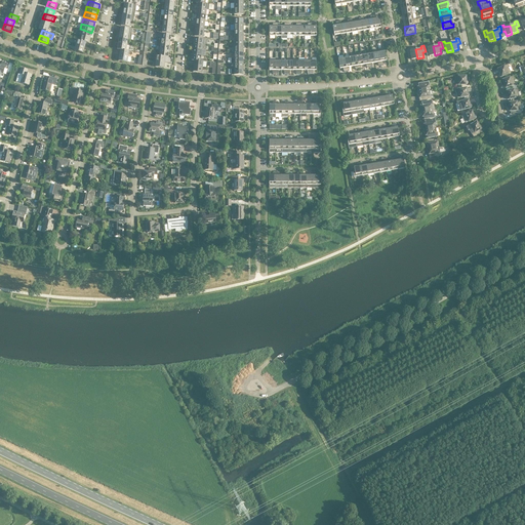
[(427,45),(423,45),(426,51),(428,51),(430,56),(435,55),(433,46),(428,47),(427,45)]
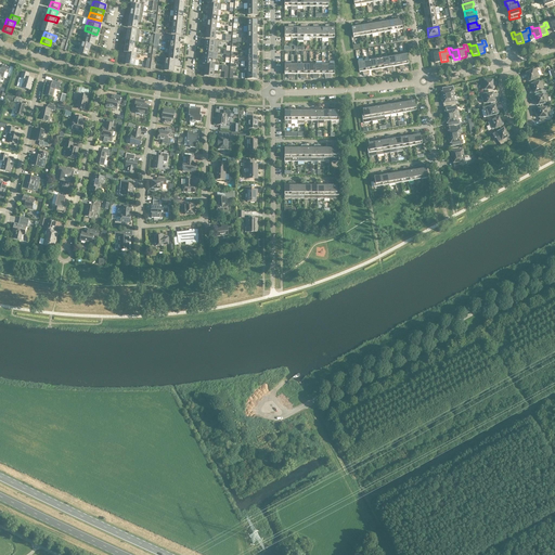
[(435,63),(441,62),(439,52),(434,53),(433,51),(429,52),(430,59),(434,57),(435,63)]
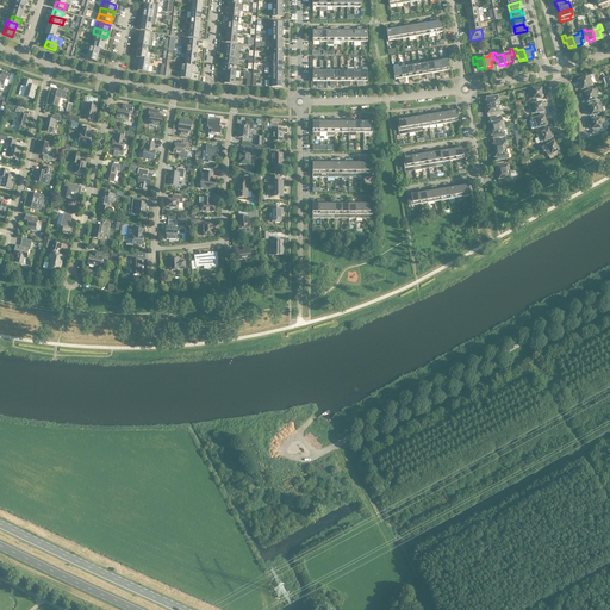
[(583,89),(593,83),(591,79),(590,74),(578,81),(580,86),(579,86),(579,87),(579,88),(580,89),(582,89),(583,89)]
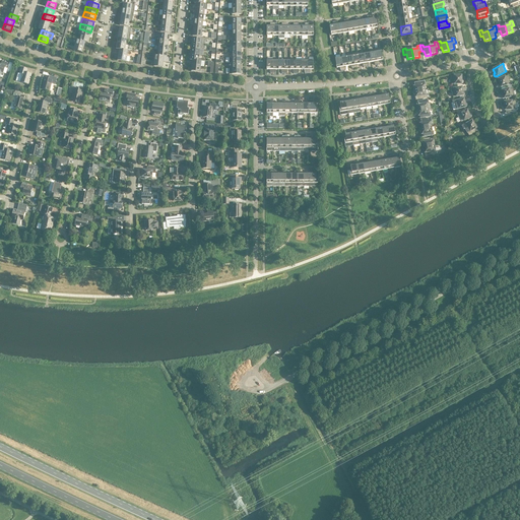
[(18,73),(16,80),(28,84),(31,74),(26,72),(27,69),(21,67),(19,73),(18,73)]
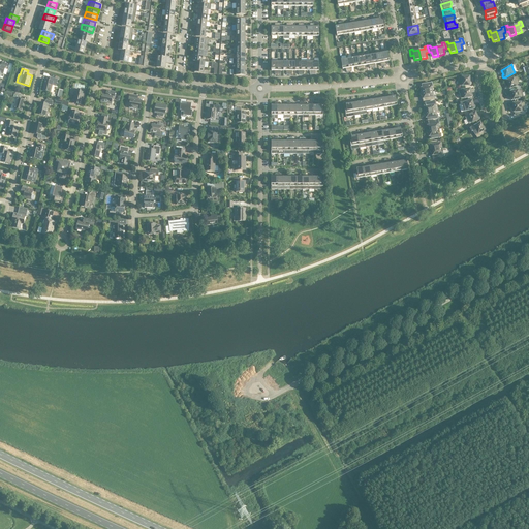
[(470,82),(469,82),(469,76),(458,78),(458,81),(459,81),(459,86),(470,86),(470,85),(471,85),(471,84),(471,83),(471,82),(470,82)]
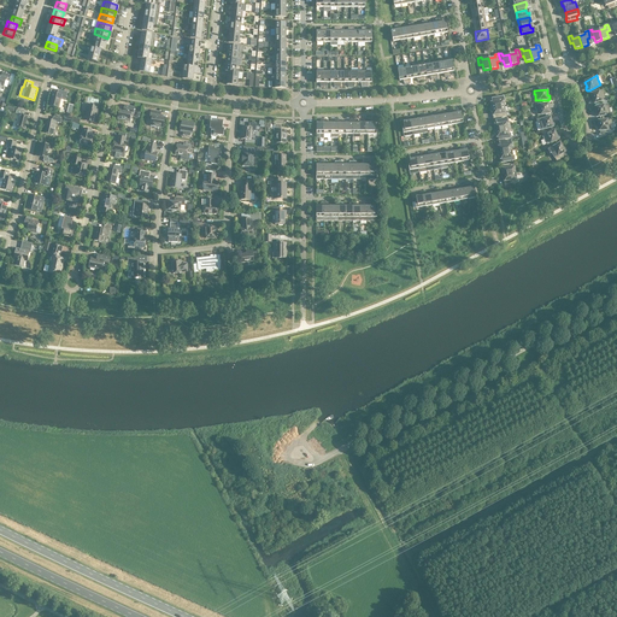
[(594,104),(606,99),(604,94),(605,93),(604,89),(591,94),(593,99),(592,99),(592,100),(591,101),(591,103),(592,103),(592,104),(593,104),(594,104)]
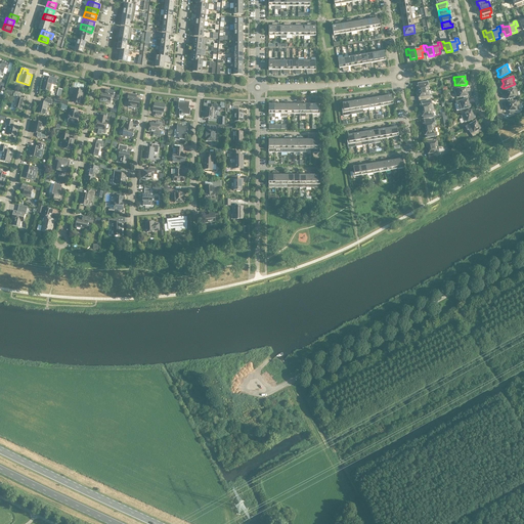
[(51,84),(55,85),(57,78),(50,77),(49,80),(48,80),(45,79),(43,89),(43,90),(49,91),(51,84)]
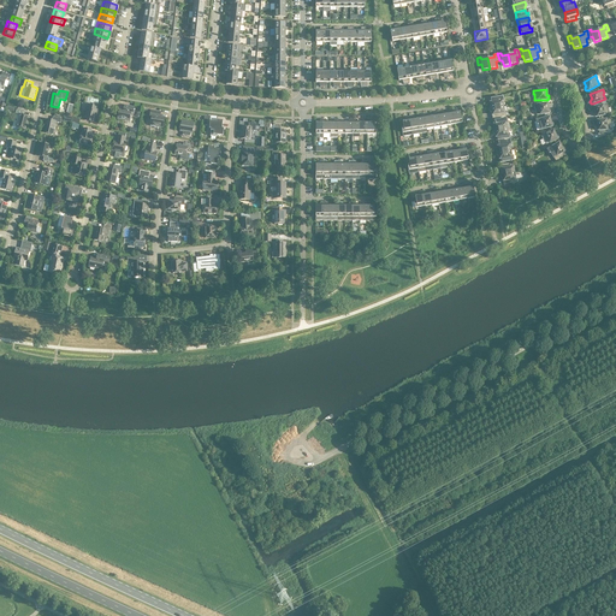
[(489,110),(503,107),(502,101),(503,101),(503,98),(490,99),(491,106),(490,106),(490,107),(489,107),(489,108),(489,110)]
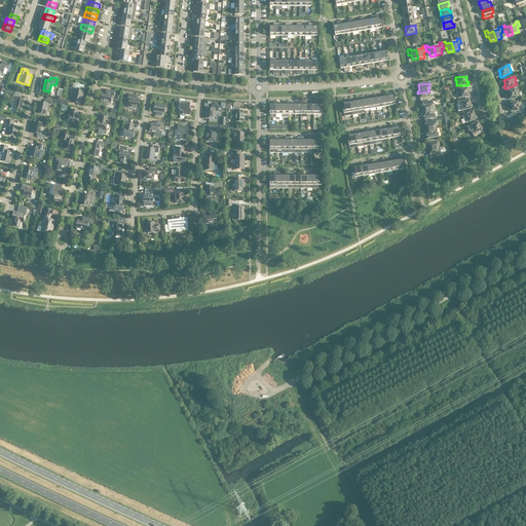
[(458,99),(468,97),(470,97),(470,96),(471,95),(470,95),(470,94),(470,92),(468,92),(467,92),(467,88),(456,89),(456,94),(457,94),(458,99)]
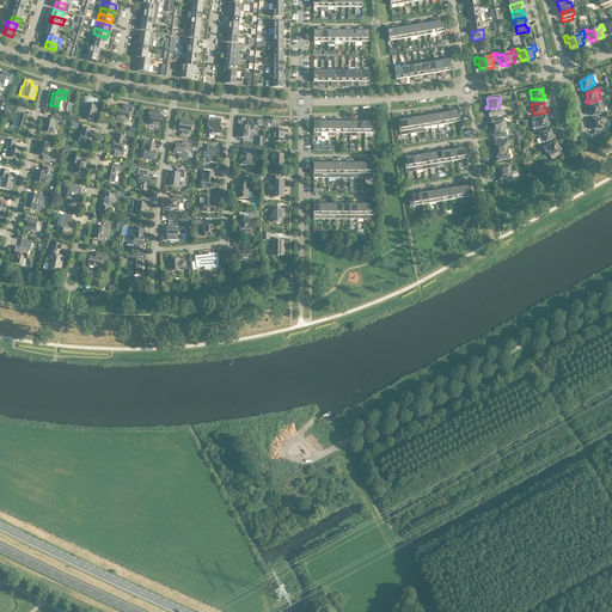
[(593,116),(605,114),(604,108),(605,108),(604,103),(591,106),(592,111),(591,112),(589,112),(589,114),(589,115),(591,115),(591,116),(592,116),(593,116)]
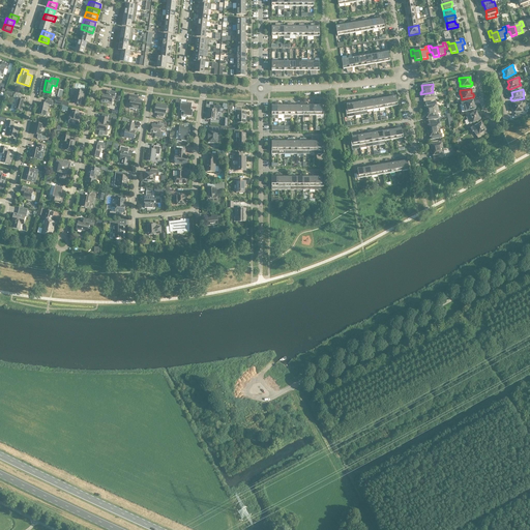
[(74,104),(82,105),(84,92),(76,90),(74,104)]
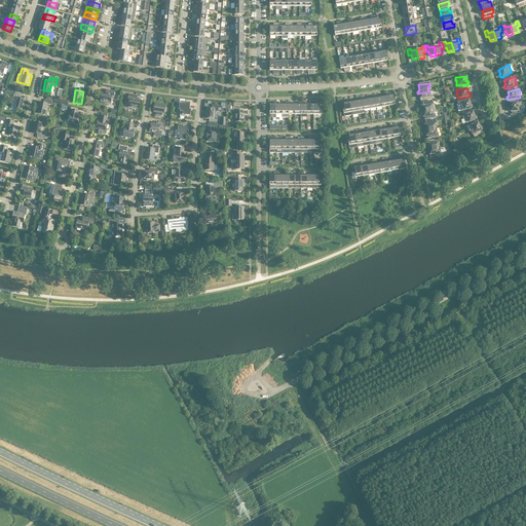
[(14,94),(13,97),(17,98),(14,109),(22,111),(25,100),(20,99),(21,96),(21,92),(15,90),(14,94)]
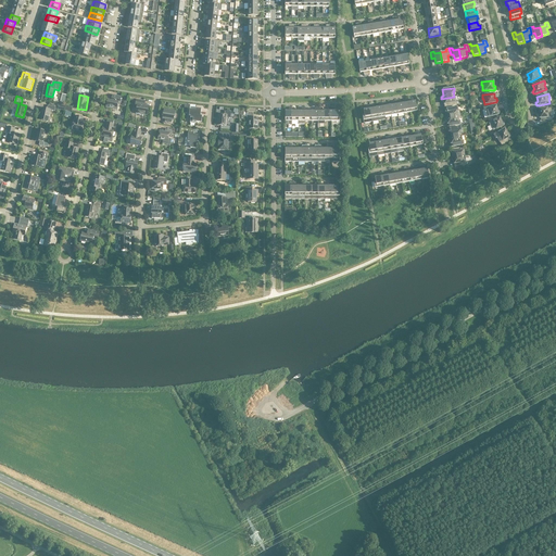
[(112,96),(112,99),(108,99),(106,108),(112,109),(113,109),(115,110),(116,110),(117,105),(118,105),(119,105),(121,97),(112,96)]
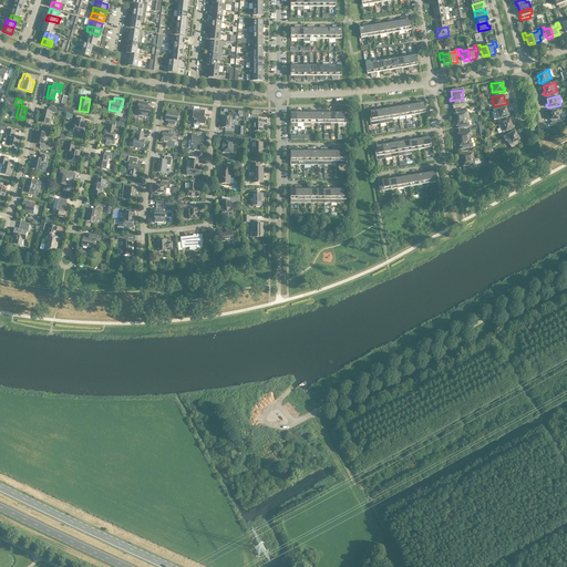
[(464,104),(463,99),(450,101),(451,102),(451,103),(452,104),(453,103),(453,110),(465,107),(465,103),(464,104)]
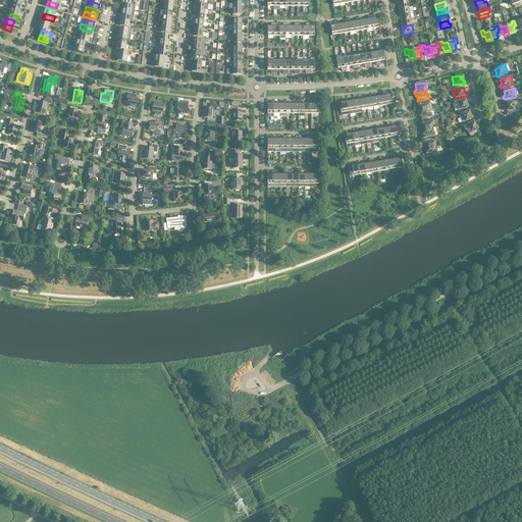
[(385,93),(383,93),(385,105),(392,104),(389,95),(386,96),(385,93)]
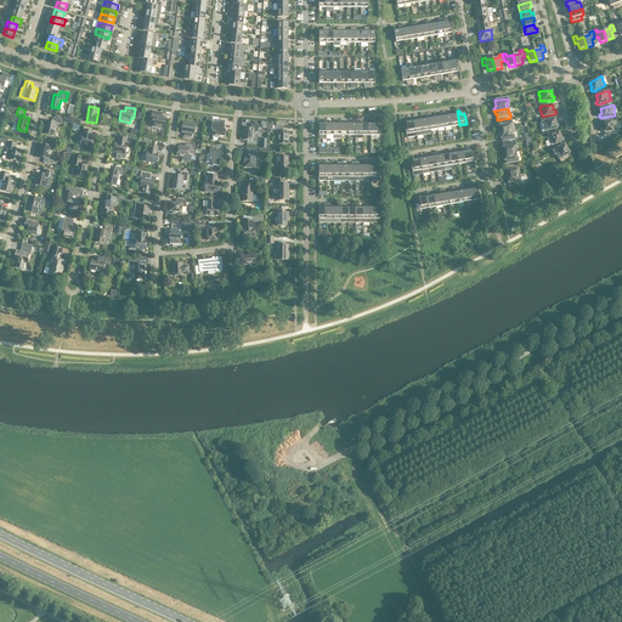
[(160,128),(164,129),(167,119),(160,118),(160,117),(160,113),(152,112),(151,120),(152,122),(153,122),(152,126),(156,126),(156,129),(157,129),(159,130),(160,129),(160,128)]
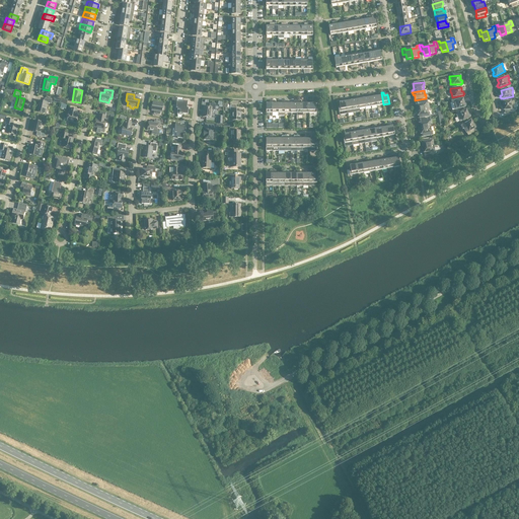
[(36,112),(45,114),(47,102),(51,103),(52,100),(45,98),(44,101),(40,100),(36,112)]
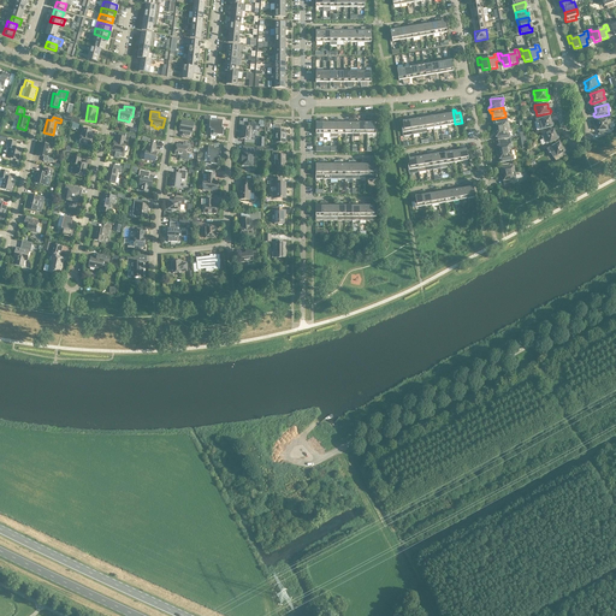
[(413,135),(409,117),(407,118),(407,122),(403,122),(403,128),(402,128),(403,136),(413,135)]
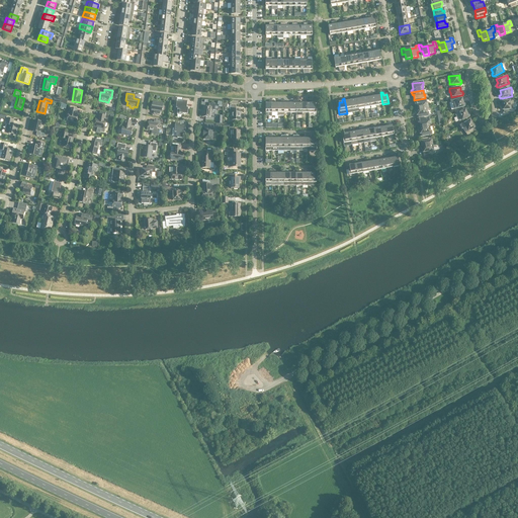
[(347,98),(344,98),(347,113),(353,112),(351,100),(347,101),(347,98)]
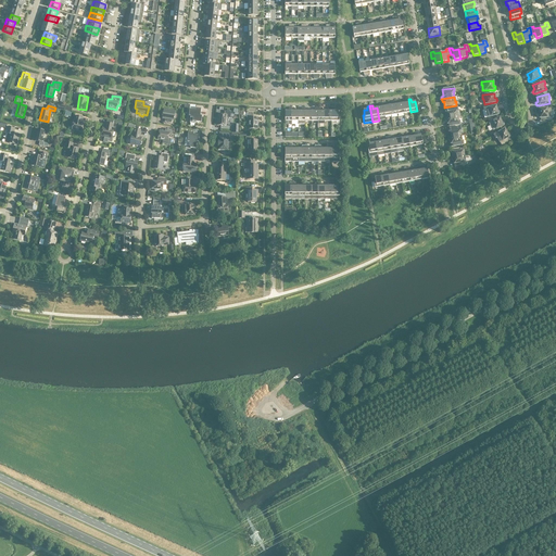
[(488,117),(498,114),(500,114),(500,113),(500,112),(500,111),(498,111),(498,110),(497,110),(496,105),(484,109),(485,113),(487,112),(488,117)]
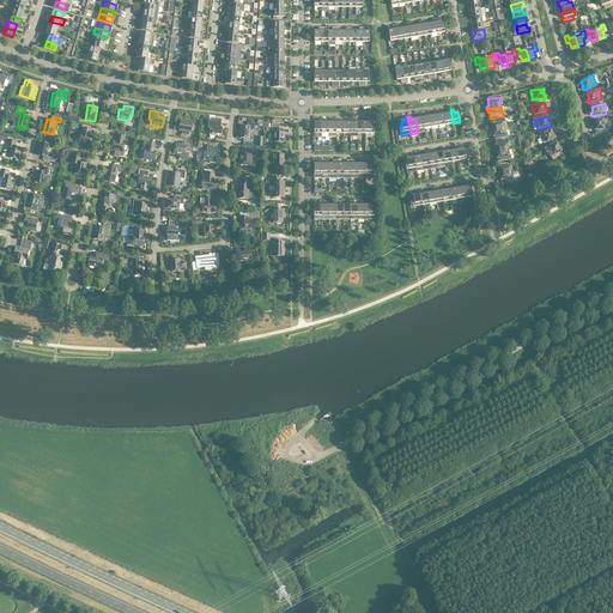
[(368,119),(365,119),(365,133),(375,133),(375,128),(372,128),(372,122),(368,122),(368,119)]
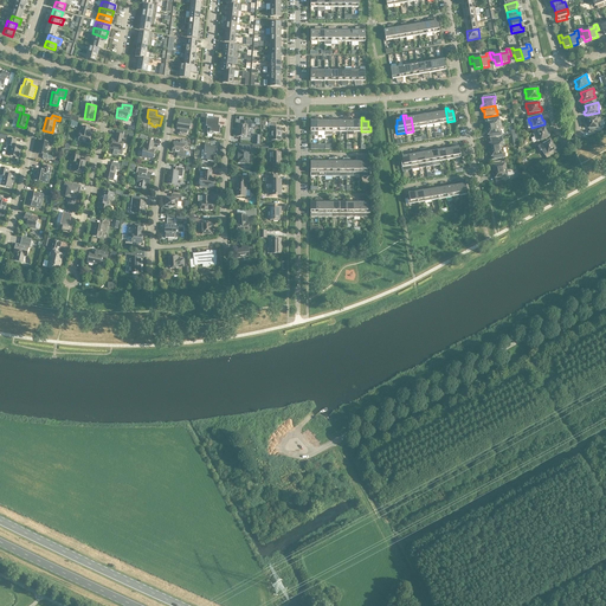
[(484,129),(498,127),(497,121),(498,121),(498,117),(485,120),(487,126),(485,126),(485,127),(484,127),(484,128),(484,129)]
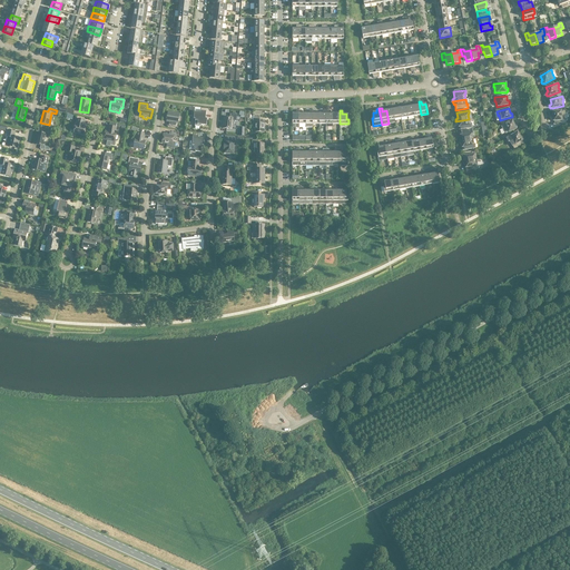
[(553,120),(564,120),(564,115),(566,114),(564,110),(552,111),(553,117),(552,117),(551,117),(551,118),(551,119),(551,120),(552,120),(553,120)]
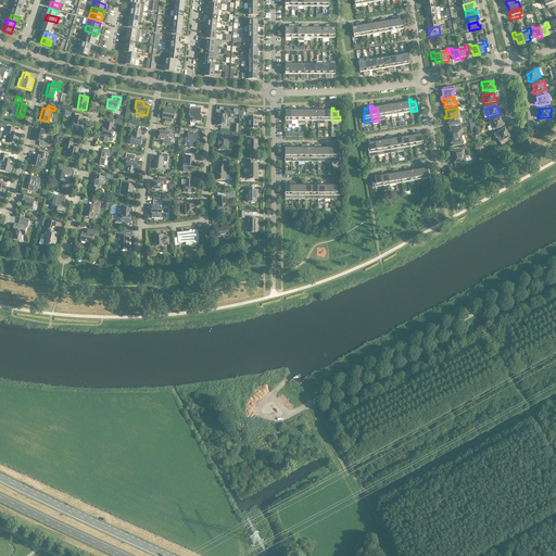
[(201,123),(202,115),(201,115),(201,109),(196,109),(196,110),(190,110),(189,116),(190,116),(190,123),(196,124),(196,122),(201,123)]
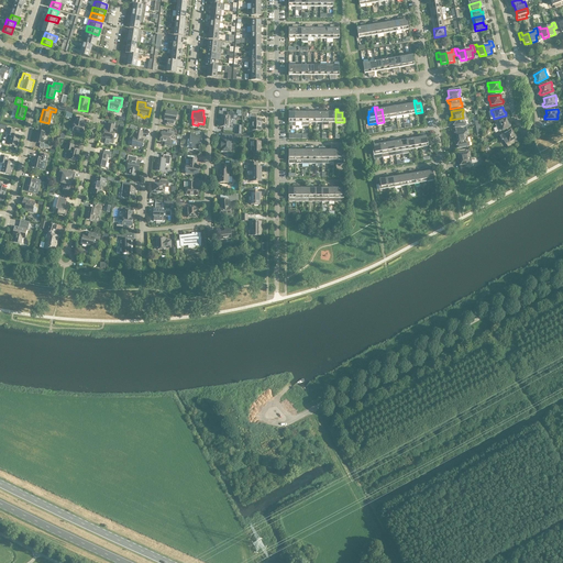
[(174,121),(176,121),(177,112),(166,111),(165,113),(164,113),(164,117),(165,117),(165,120),(167,120),(167,123),(174,124),(174,121)]
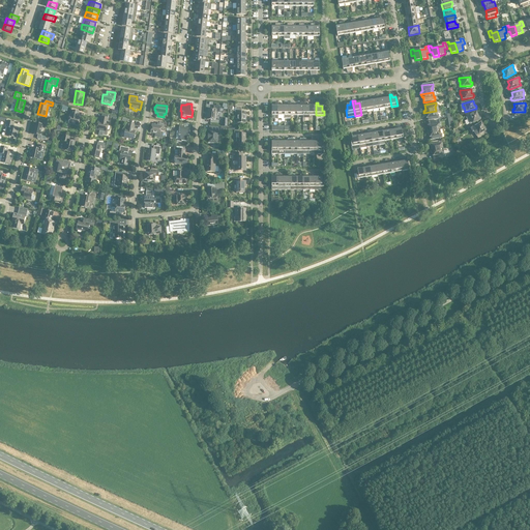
[(207,119),(215,120),(216,113),(219,113),(221,107),(213,106),(213,110),(208,109),(207,119)]
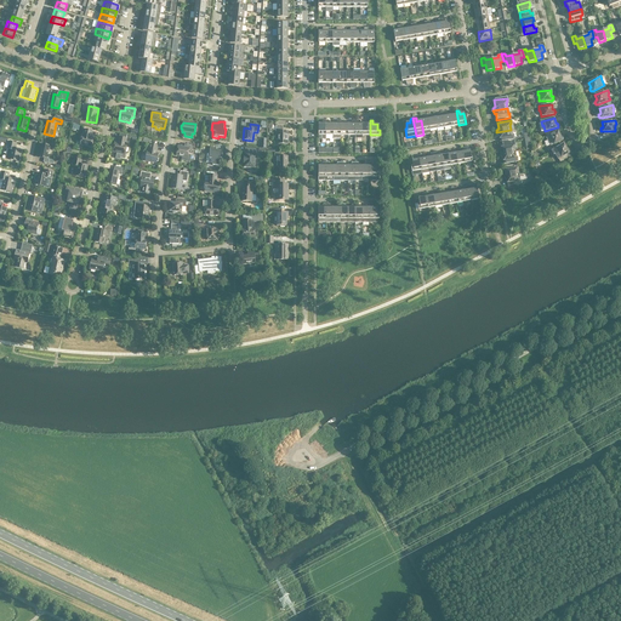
[(288,143),(288,131),(283,131),(283,125),(275,125),(275,138),(277,140),(278,140),(278,143),(283,143),(284,144),(286,144),(288,143)]
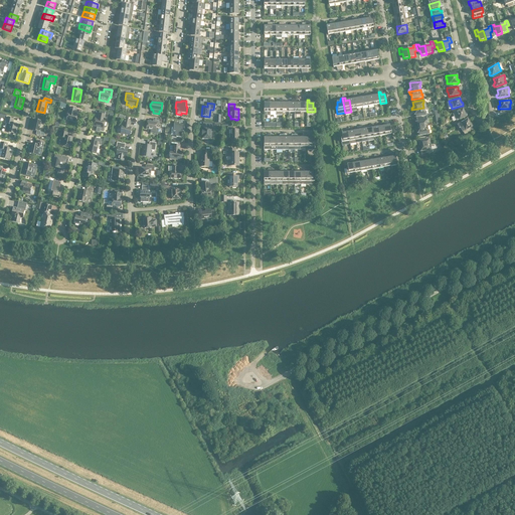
[(66,120),(75,122),(77,115),(75,114),(76,109),(70,108),(69,113),(68,113),(66,120)]
